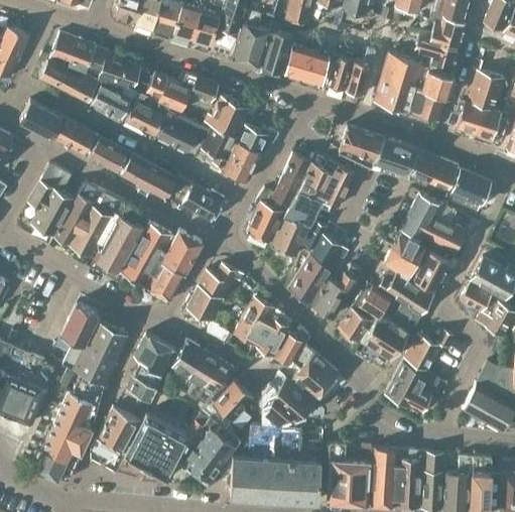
[(119,0),(114,15),(136,22),(142,0),(119,0)]
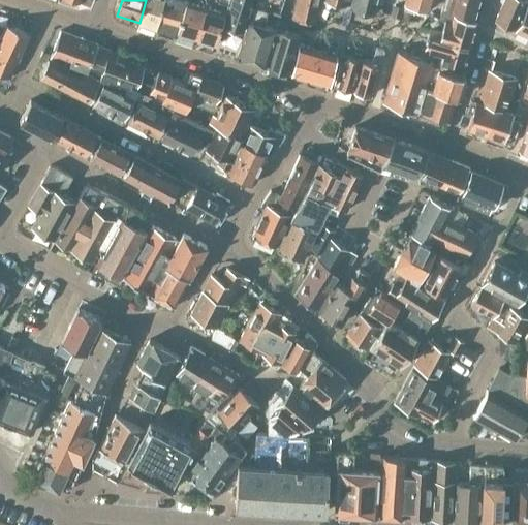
[(146,0),(140,23),(156,29),(165,0),(146,0)]
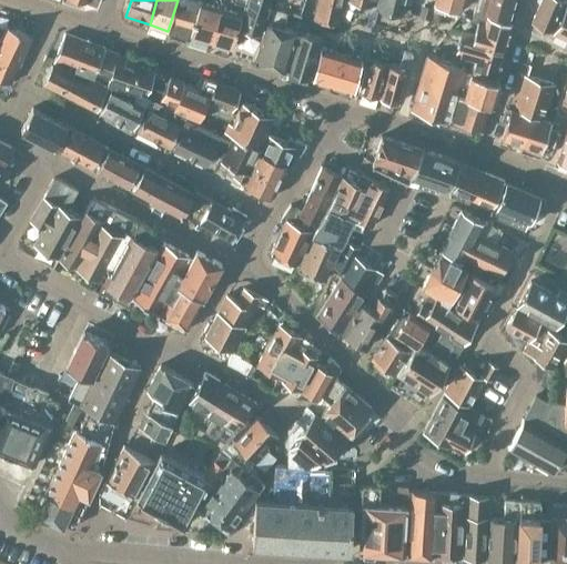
[(178,0),(168,31),(190,38),(201,1),(198,0),(178,0)]
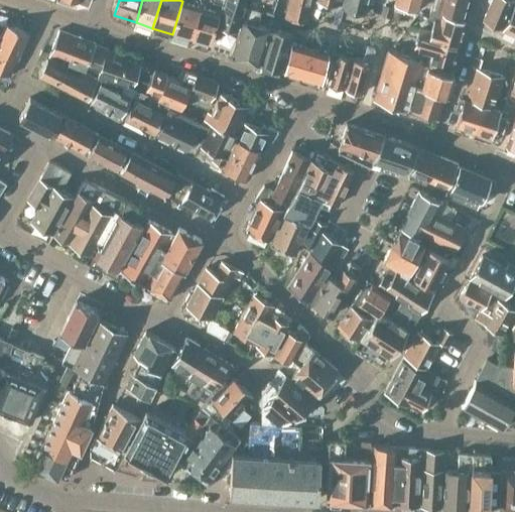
[(181,0),(182,1),(172,34),(190,40),(203,0),(181,0)]
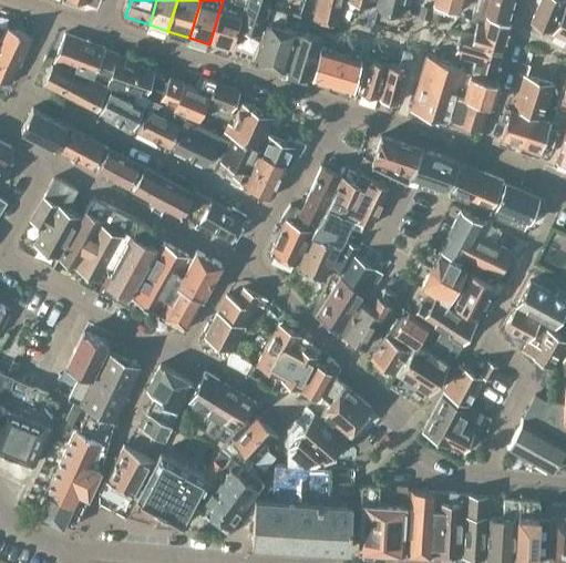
[(223,0),(209,44),(230,51),(234,40),(235,41),(246,7),(234,2),(234,0),(223,0)]
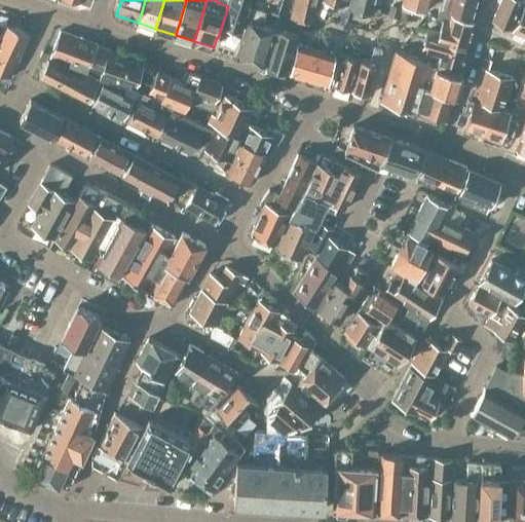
[(229,0),(228,6),(218,38),(225,40),(229,30),(241,34),(252,0),(229,0)]
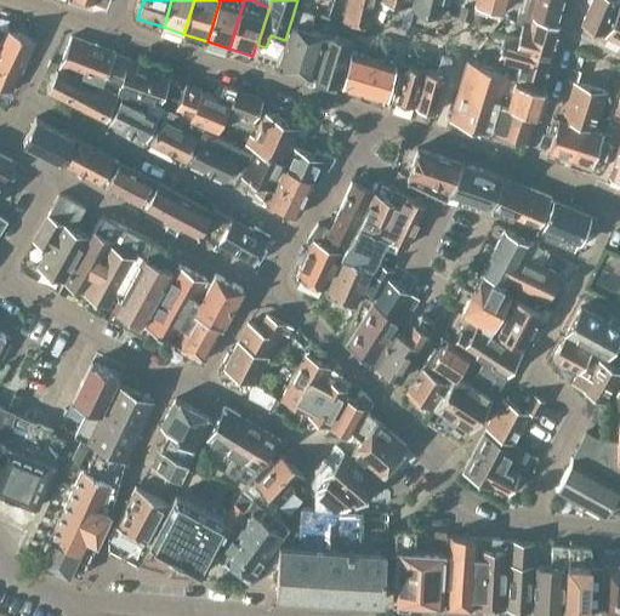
[(301,0),(299,10),(330,20),(336,0),(301,0)]
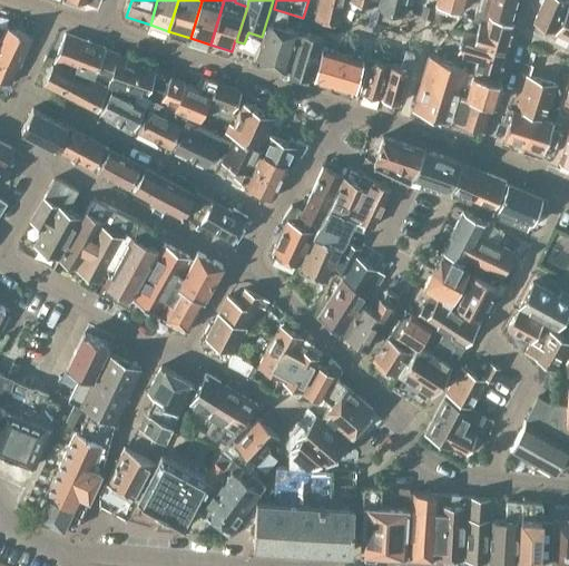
[(320,0),(314,22),(340,28),(341,21),(345,0),(320,0)]
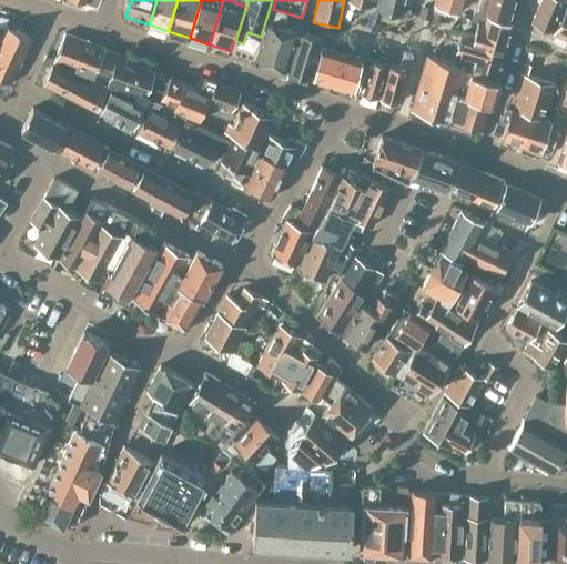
[(380,0),(378,9),(375,21),(375,24),(387,28),(391,16),(402,18),(405,0),(380,0)]
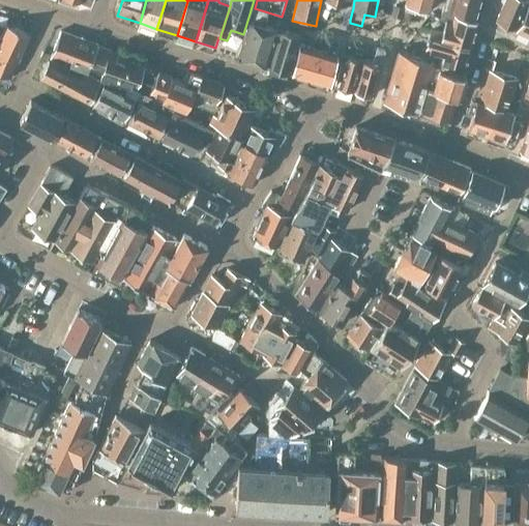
[(408,0),(408,1),(407,6),(415,8),(430,12),(433,0),(408,0)]
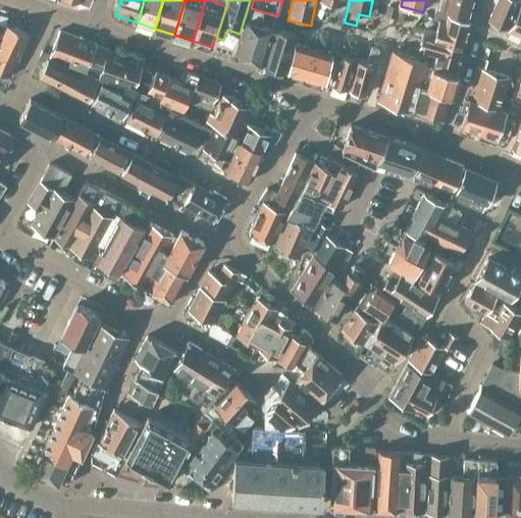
[(463,22),(468,23),(470,15),(474,16),(476,7),(473,6),(474,0),(439,0),(434,21),(439,22),(447,26),(449,18),(450,14),(464,18),(463,22)]
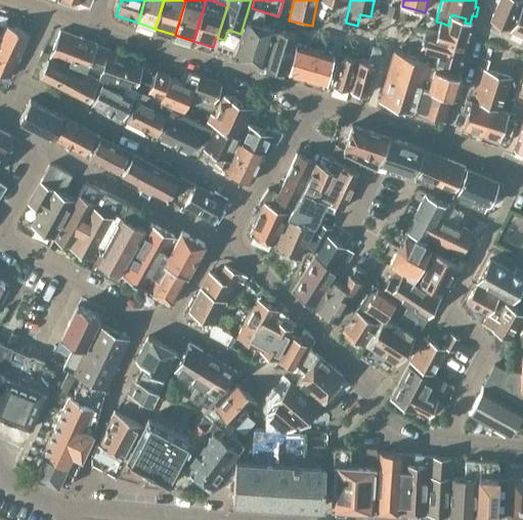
[(510,33),(522,3),(514,0),(500,0),(490,24),(510,33)]
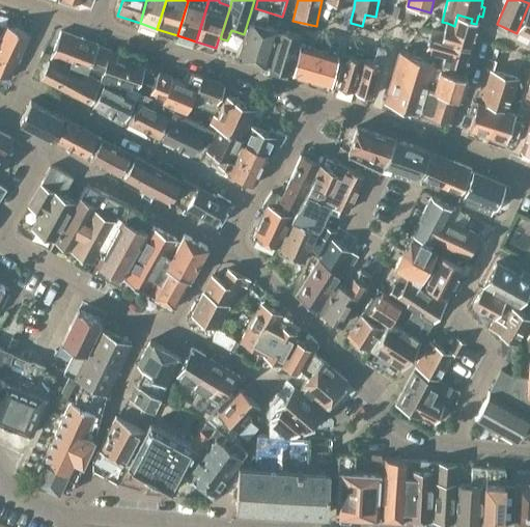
[(408,6),(406,12),(414,16),(416,8),(408,6)]
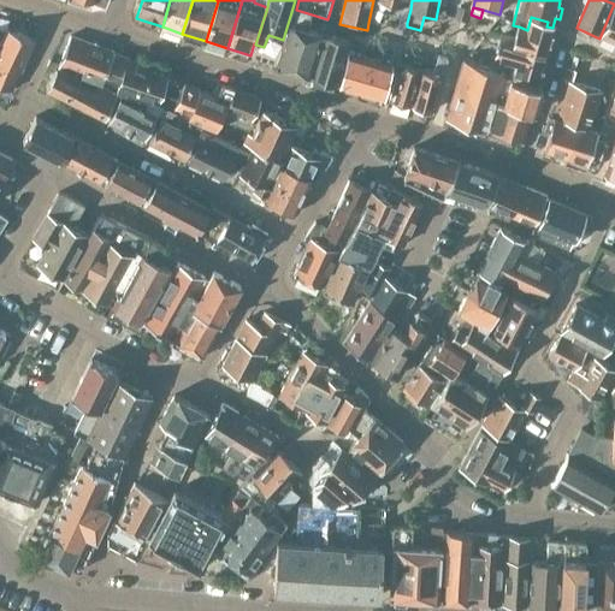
[(296,10),(277,69),(309,79),(323,37),(306,33),(311,15),(296,10)]
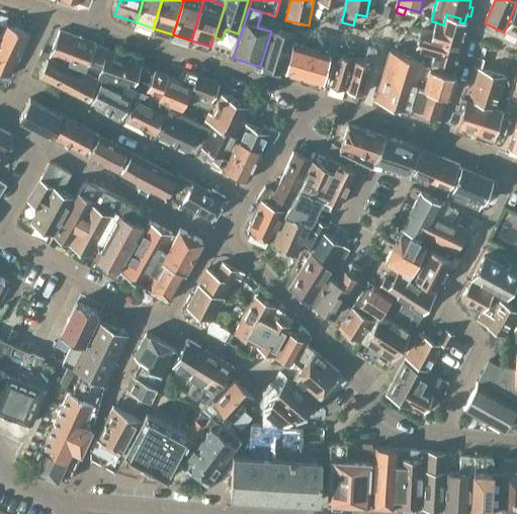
[(505,32),(516,37),(516,8),(505,32)]
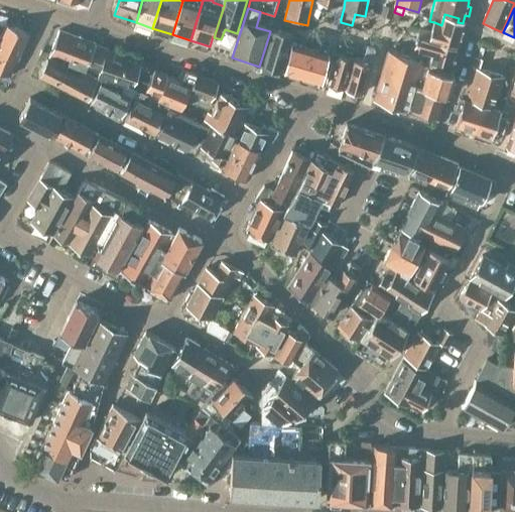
[(418,37),(417,38),(432,43),(433,40),(436,41),(435,44),(459,51),(467,24),(463,23),(458,22),(443,18),(441,25),(434,22),(431,34),(420,30),(418,37)]
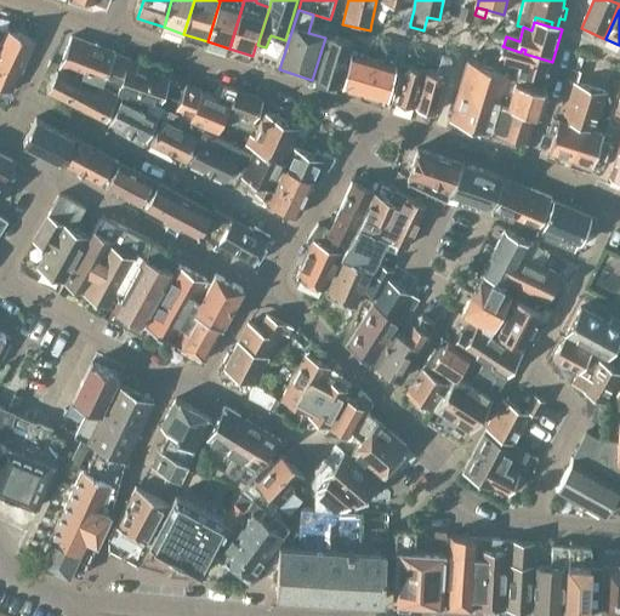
[(0,45),(0,67),(20,75),(21,75),(22,75),(35,44),(34,43),(34,44),(9,34),(3,46),(0,45)]
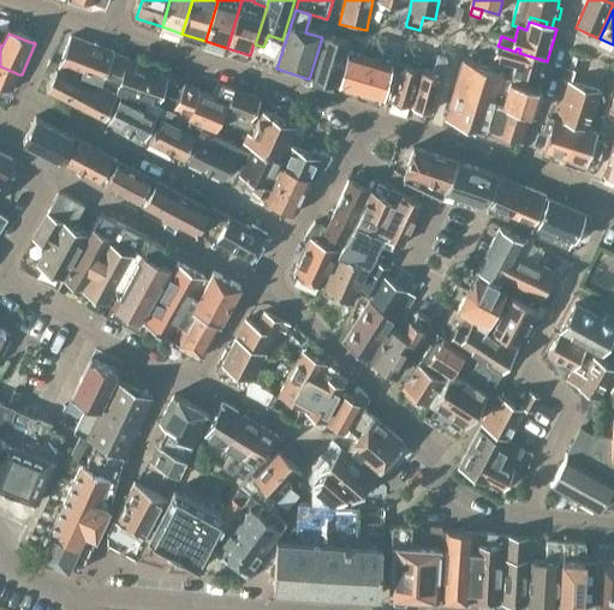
[(339,88),(349,54),(351,43),(323,36),(310,79),(339,88)]
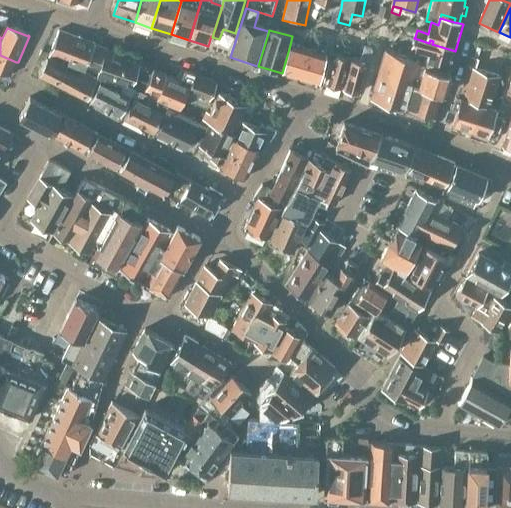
[(114,64),(115,59),(113,58),(115,54),(94,48),(94,46),(59,33),(49,59),(86,72),(88,66),(100,71),(102,64),(110,67),(111,63),(114,64)]
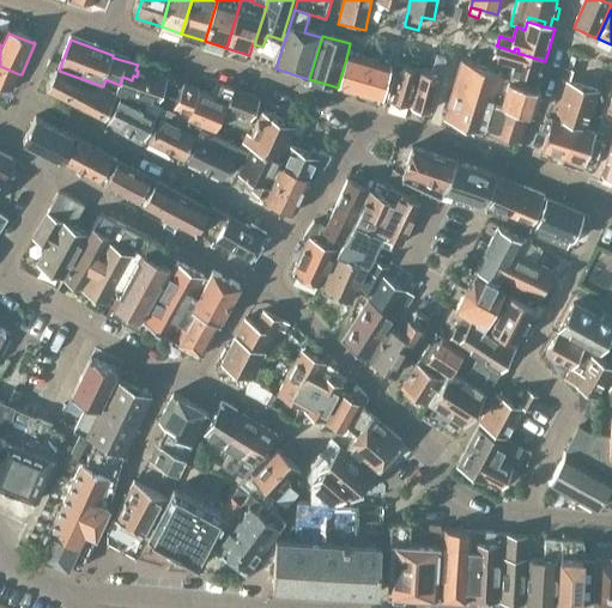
[(495,50),(492,61),(513,67),(509,80),(509,83),(537,91),(545,61),(517,53),(519,49),(515,48),(514,52),(496,46),(496,47),(495,50)]
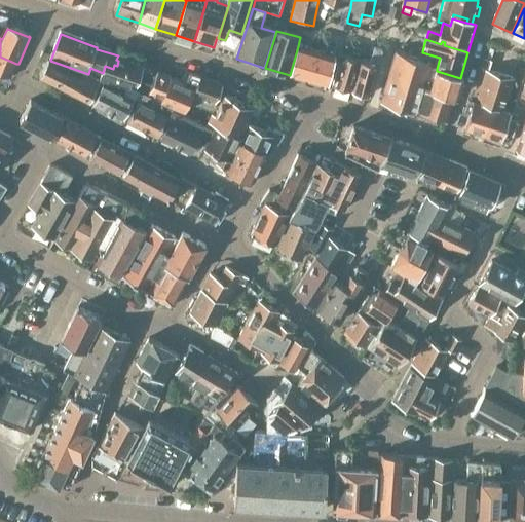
[(325,54),(298,46),(290,75),(328,86),(335,57),(325,54)]
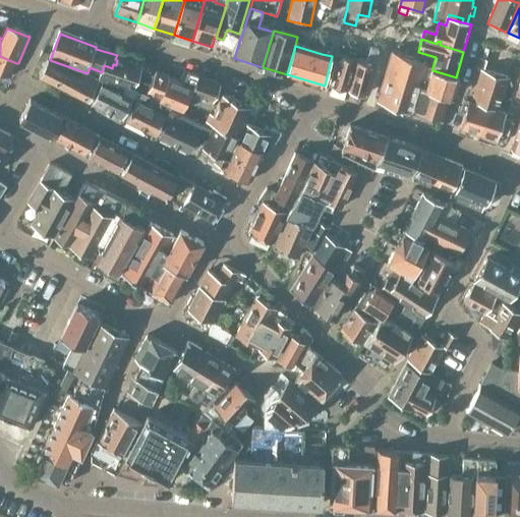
[(324,46),(322,54),(332,56),(332,48),(324,46)]
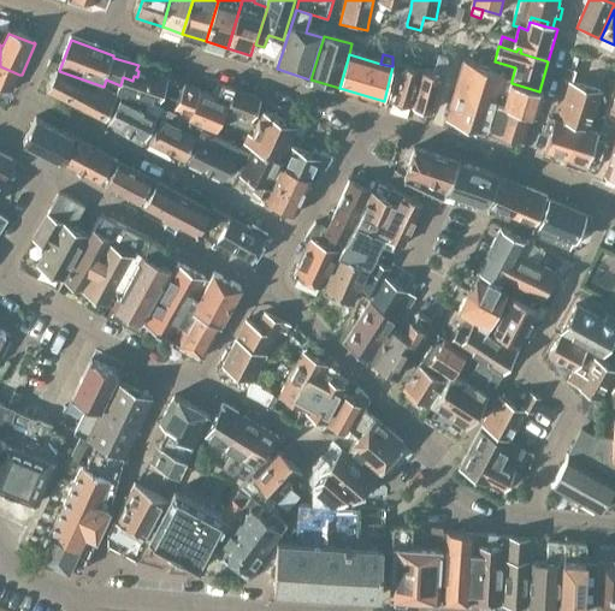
[(415,58),(412,70),(423,72),(425,60),(415,58)]
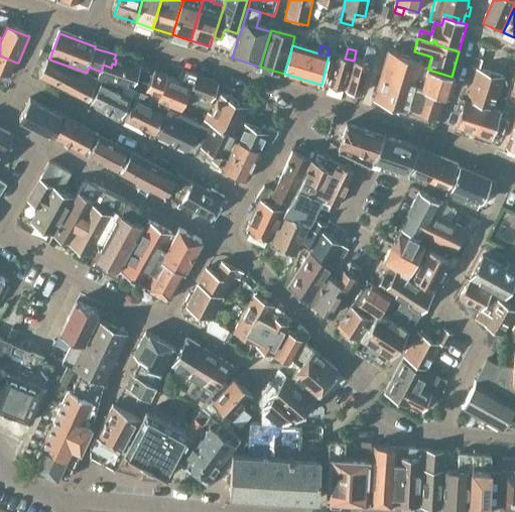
[(363,50),(360,59),(364,60),(363,64),(370,66),(374,51),(367,50),(367,51),(363,50)]
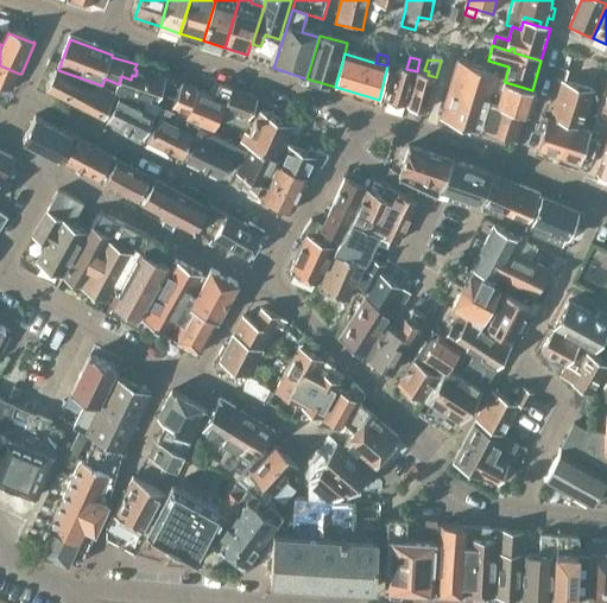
[(505,82),(505,80),(499,77),(499,76),(459,63),(450,89),(491,102),(497,83),(504,86),(505,82)]
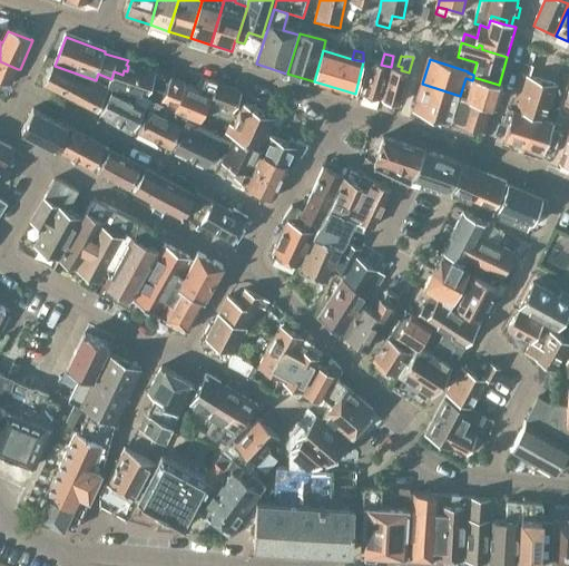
[(18,69),(0,61),(0,83),(11,87),(18,69)]
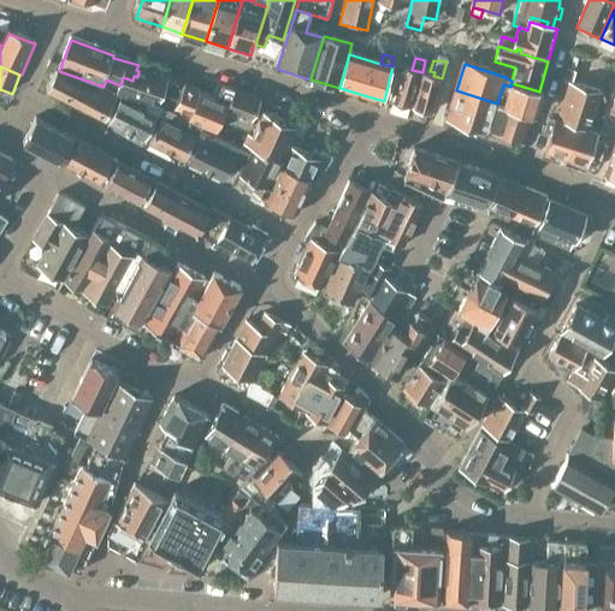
[(412,110),(423,72),(401,66),(390,104),(412,110)]
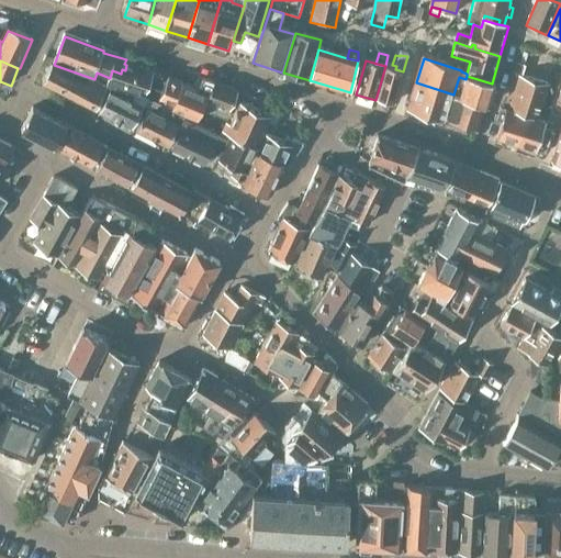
[(110,78),(107,87),(111,88),(114,90),(113,93),(131,102),(135,95),(147,99),(150,101),(159,104),(164,92),(148,86),(153,75),(126,65),(125,70),(122,69),(121,74),(112,70),(110,78)]
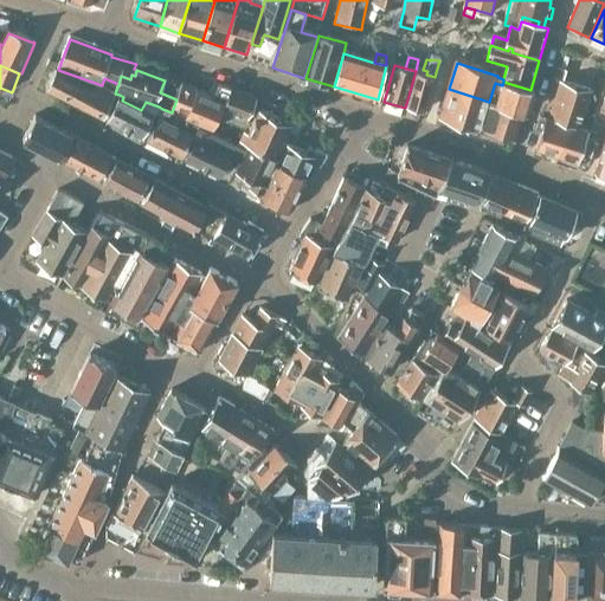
[(559,70),(555,82),(564,84),(567,72),(559,70)]
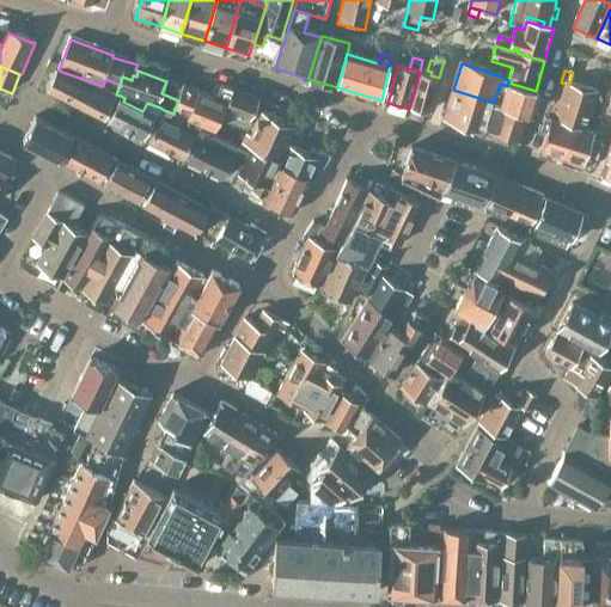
[(46,92),(59,99),(104,122),(116,98),(92,86),(91,90),(56,72),(46,92)]
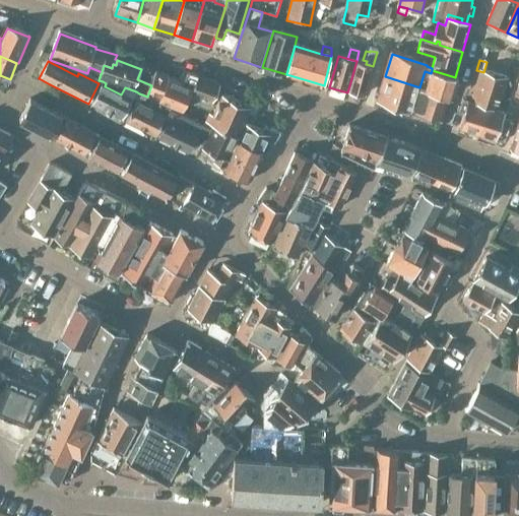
[(357,61),(347,92),(364,97),(373,66),(366,64),(357,61)]
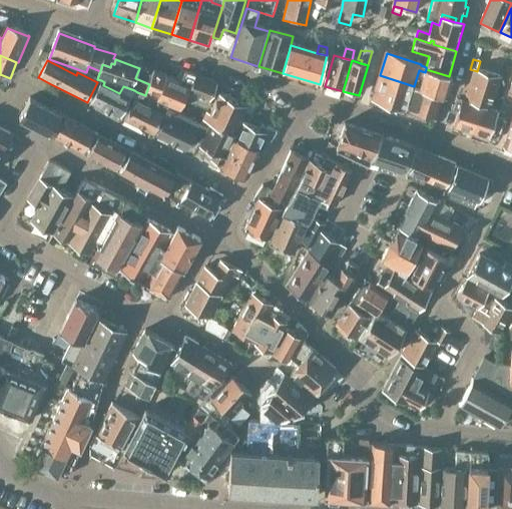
[(425,72),(420,89),(445,98),(452,76),(449,76),(426,69),(425,72)]
